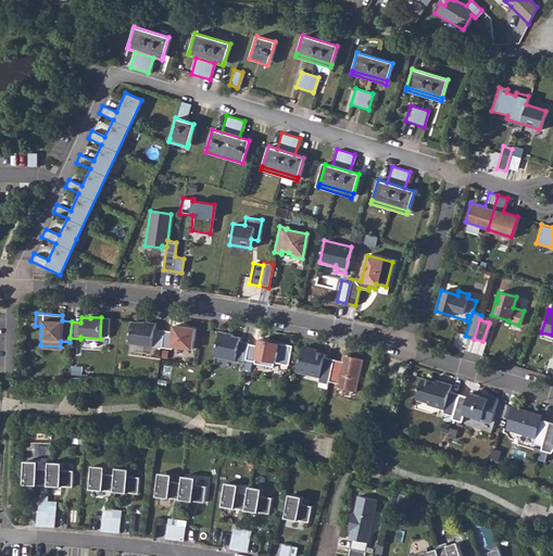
[(127,343),(160,348),(162,330),(153,329),(153,324),(143,321),(142,324),(136,323),(130,321),(127,343)]
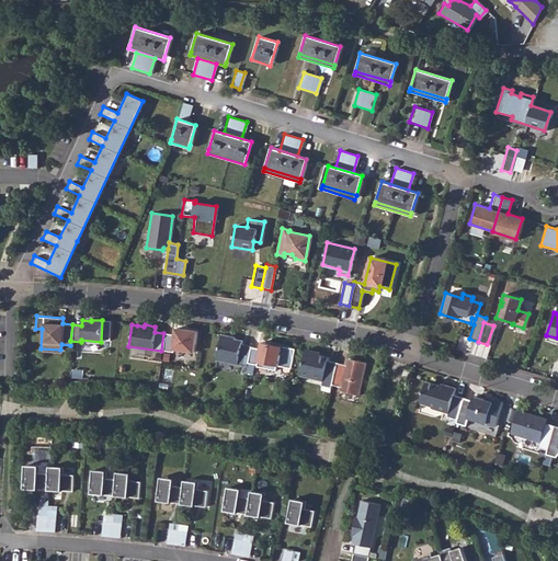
[(173,335),(163,333),(161,351),(171,353),(172,350),(192,352),(195,331),(174,329),(173,335)]
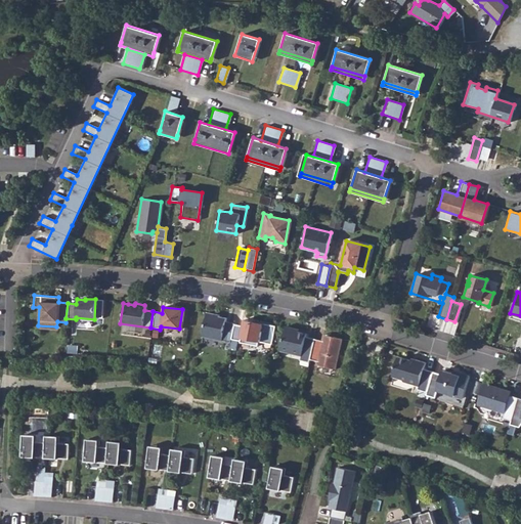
[(229,339),(232,324),(232,323),(223,321),(224,318),(217,316),(217,315),(205,312),(201,337),(228,342),(229,339)]
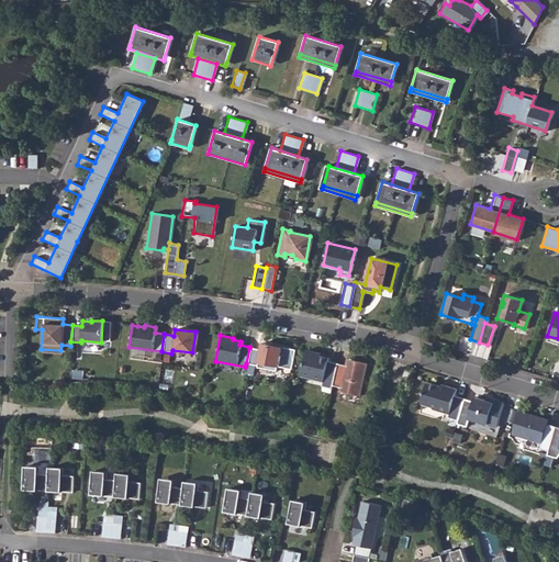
[(558,338),(547,336),(546,341),(558,345),(558,338)]
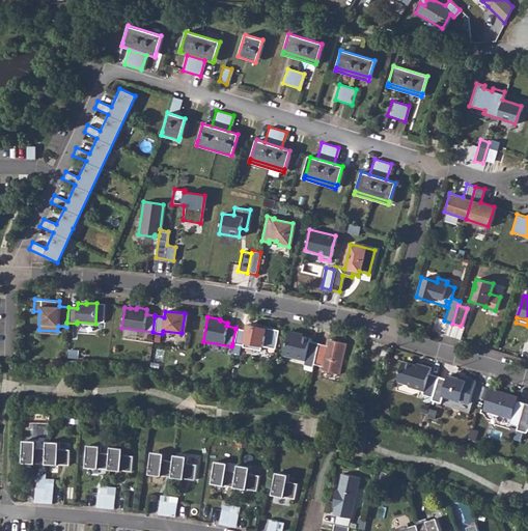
[(244,330),(235,329),(232,343),(241,345),(241,347),(258,351),(259,346),(261,346),(265,328),(246,324),(244,330)]
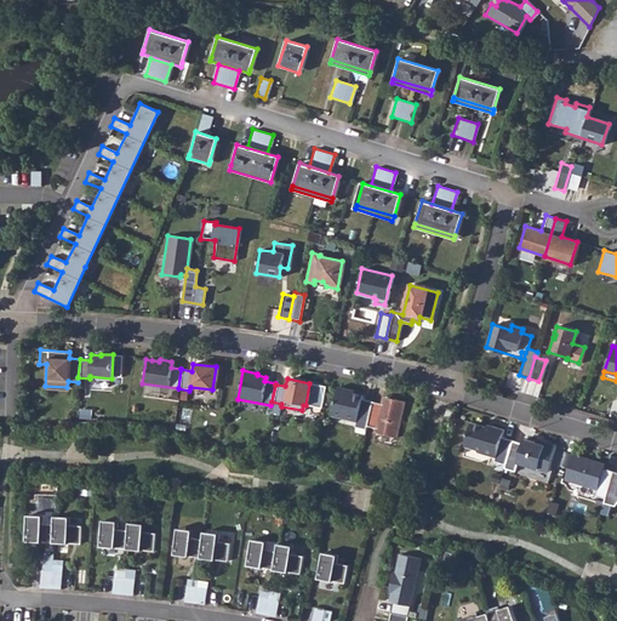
[(324,387),(309,383),(306,405),(319,408),(324,387)]
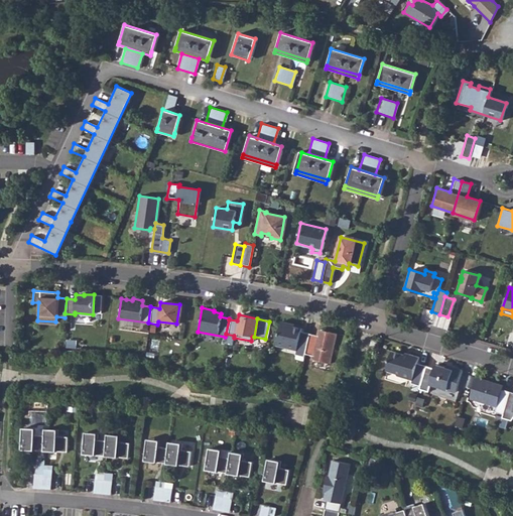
[(302,354),(307,334),(299,332),(300,329),(290,327),(288,324),(280,321),(274,343),(284,345),(283,348),(294,350),(293,355),(302,357),(302,354)]
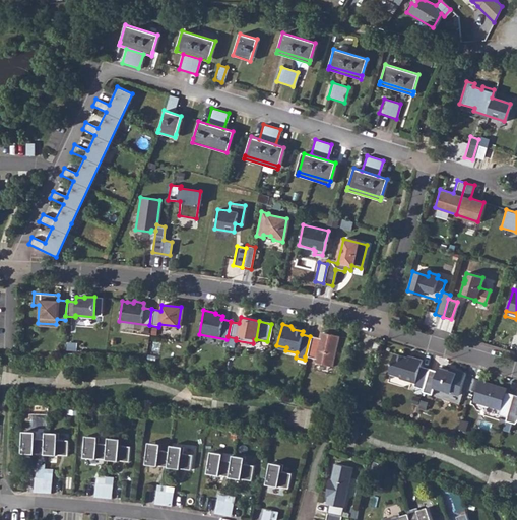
[(318,338),(310,336),(305,356),(313,359),(312,363),(330,367),(337,336),(322,332),(321,338),(318,338)]
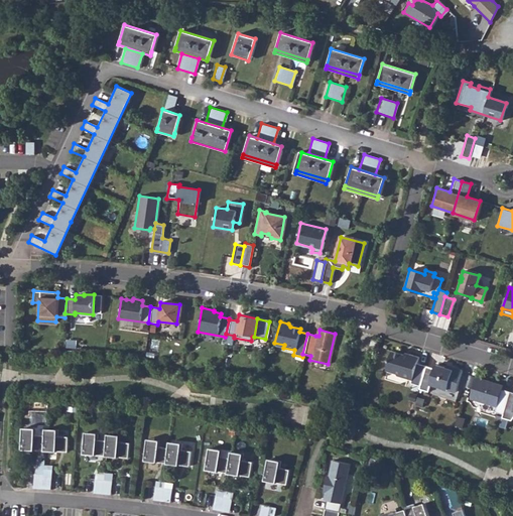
[(376,341),(370,339),(367,348),(373,350),(376,341)]
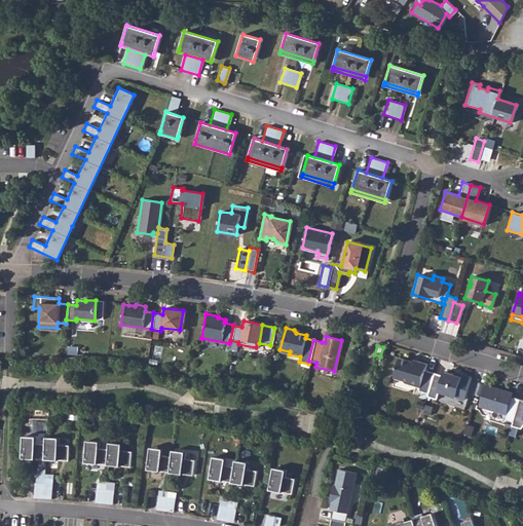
[(410,362),(398,358),(391,378),(402,381),(403,383),(417,387),(416,390),(425,393),(433,373),(423,370),(425,364),(415,361),(414,363),(410,362)]
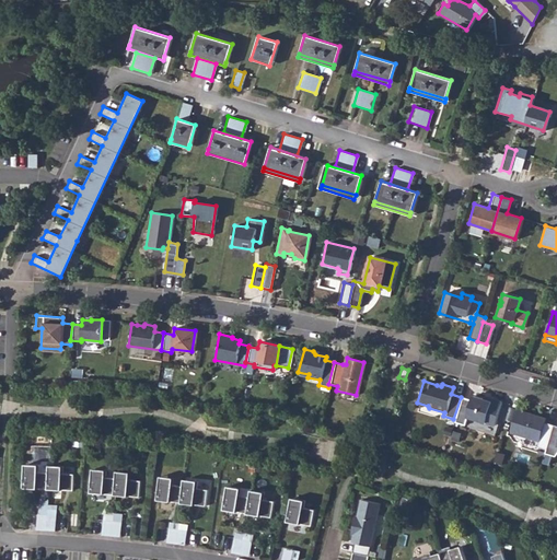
[(470,400),(461,397),(453,419),(452,422),(463,426),(465,418),(492,426),(500,401),(490,399),(489,401),(471,396),(470,400)]
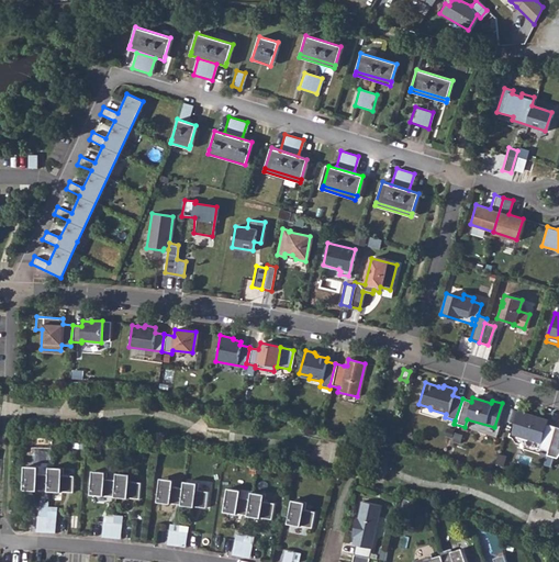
[(546,451),(554,426),(545,424),(546,419),(537,417),(536,418),(534,417),(534,416),(516,411),(509,435),(538,444),(536,449),(546,451)]
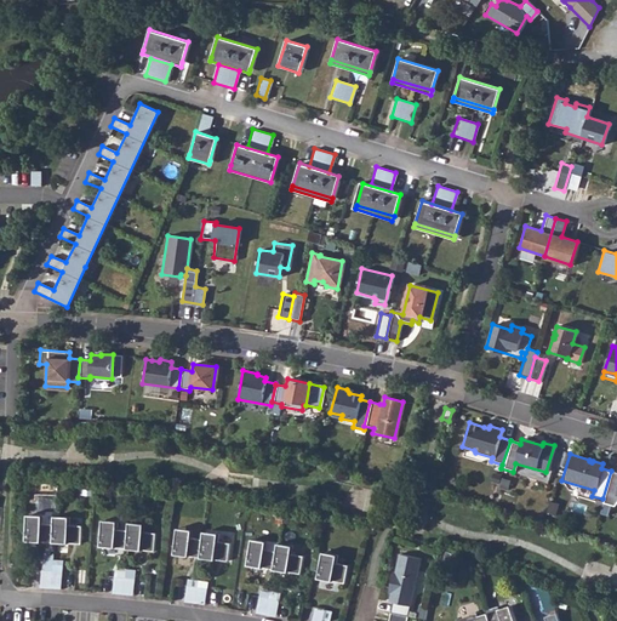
[(616,473),(611,471),(603,499),(601,503),(612,506),(616,499),(616,473)]
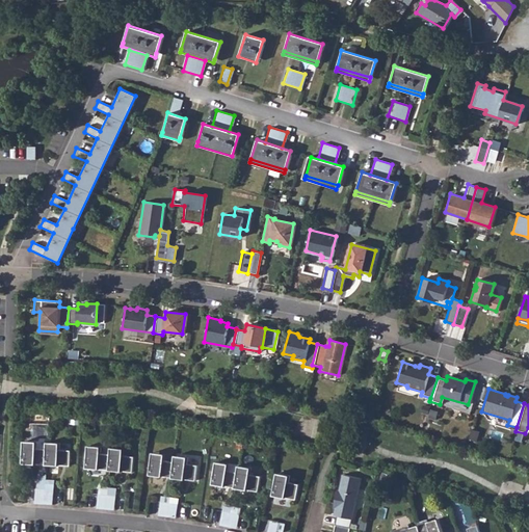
[(35,442),(23,441),(22,463),(68,466),(68,451),(57,450),(58,443),(46,442),(45,449),(35,449),(35,442)]
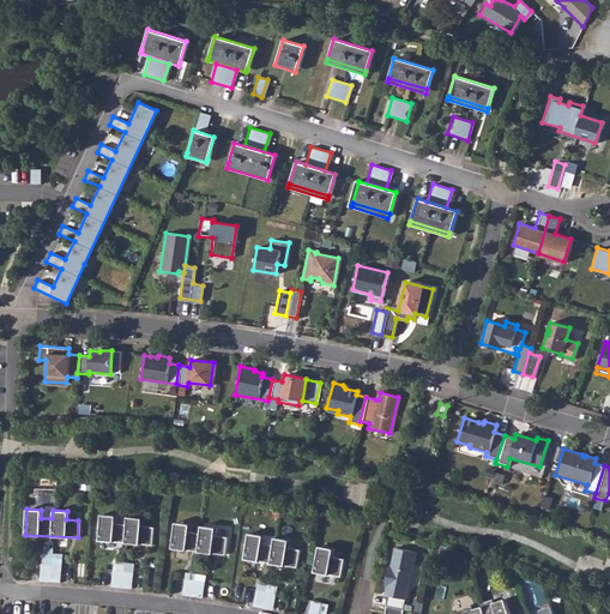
[(98,540),(150,545),(152,528),(140,527),(140,518),(127,517),(126,524),(114,524),(115,516),(101,515),(98,540)]
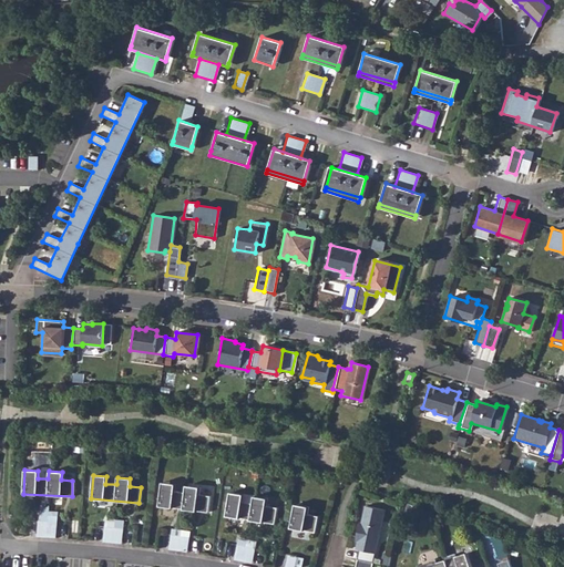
[(174,484),(161,482),(157,506),(206,513),(208,496),(197,495),(198,487),(185,485),(184,493),(173,492),(174,484)]
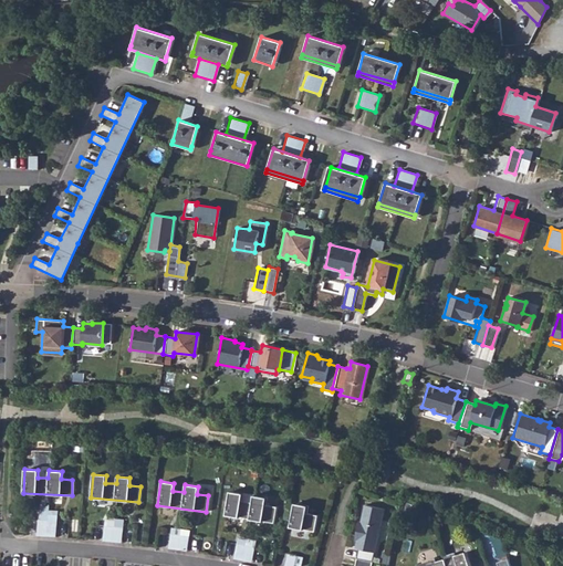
[(229,491),(225,515),(272,523),(274,506),(264,505),(266,498),(252,495),(251,503),(240,501),(242,494),(229,491)]
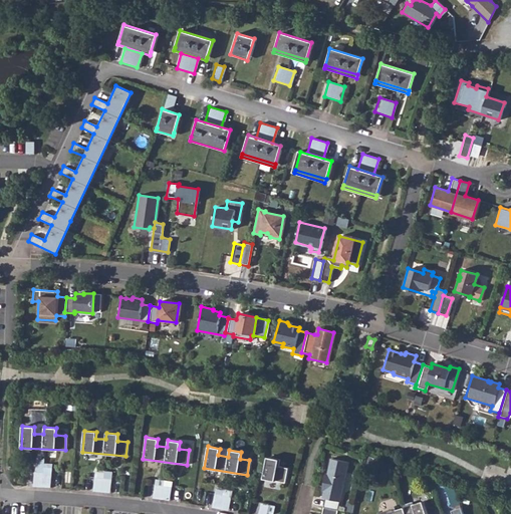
[(266,457),(262,479),(283,483),(286,468),(276,466),(278,460),(266,457)]
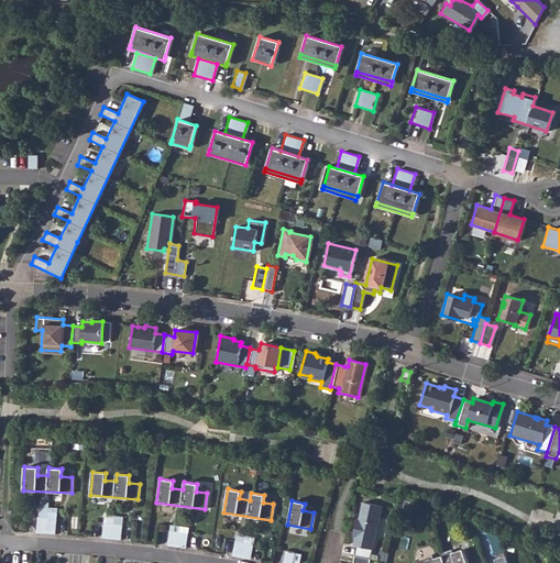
[(354,545),(353,555),(369,559),(380,506),(360,501),(352,533),(354,533),(352,545),(354,545)]
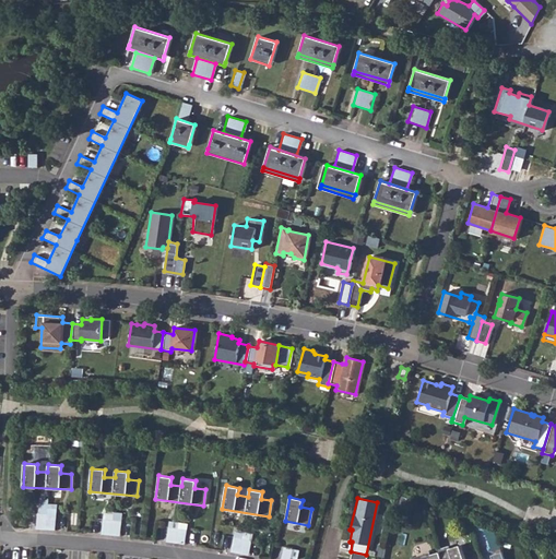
[(35,528),(54,530),(55,515),(36,514),(35,528)]
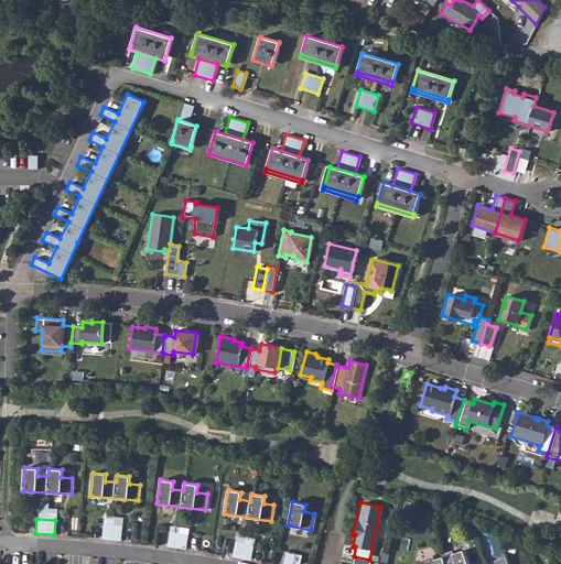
[(101,539),(119,541),(120,525),(103,524),(101,539)]
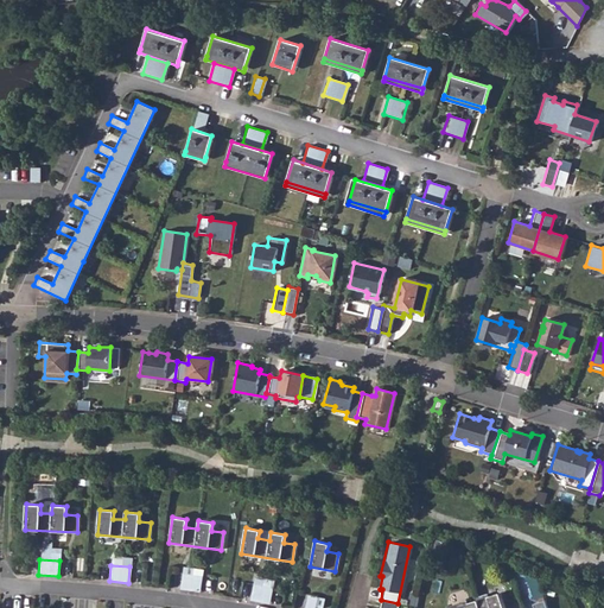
[(152,574),(144,574),(142,582),(152,583),(152,574)]
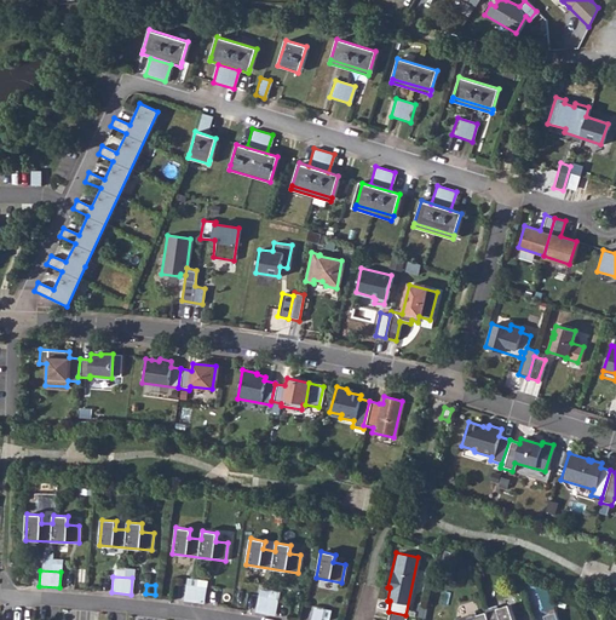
[(193,602),(202,603),(205,587),(185,585),(183,601),(193,602)]
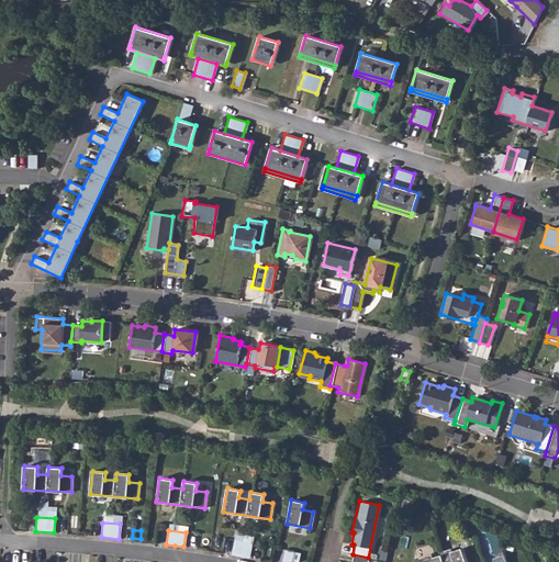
[(233,540),(231,554),(239,557),(248,558),(252,543),(233,540)]
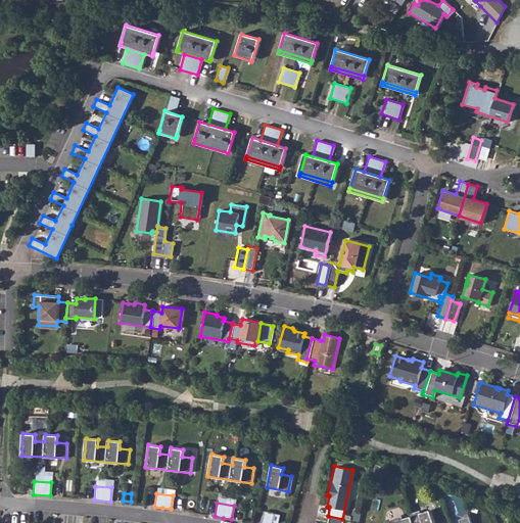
[(264,512),(261,522),(270,522),(275,522),(276,522),(278,515),(264,512)]
